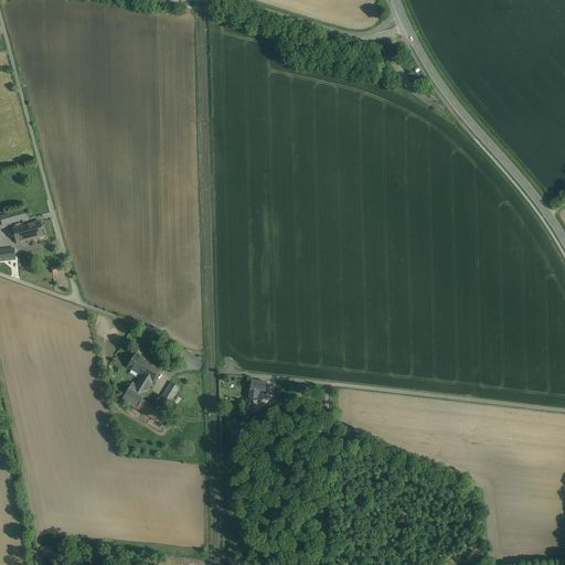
[(27,210),(0,216),(2,225),(27,219),(27,220),(29,220),(28,219),(29,219),(29,217),(27,210)]
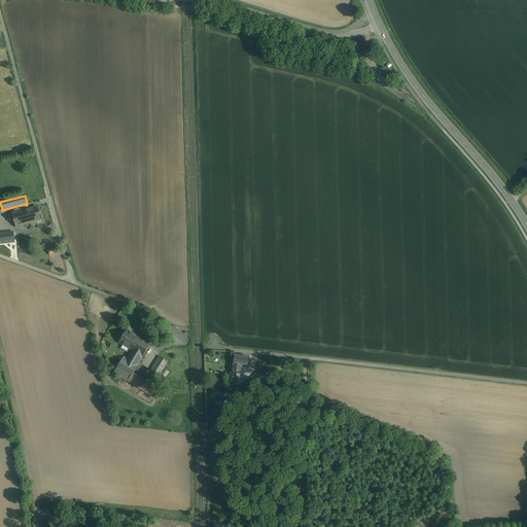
[(23,210),(12,213),(13,216),(14,221),(16,226),(29,223),(31,222),(32,224),(37,223),(36,221),(41,220),(37,207),(28,209),(23,210)]
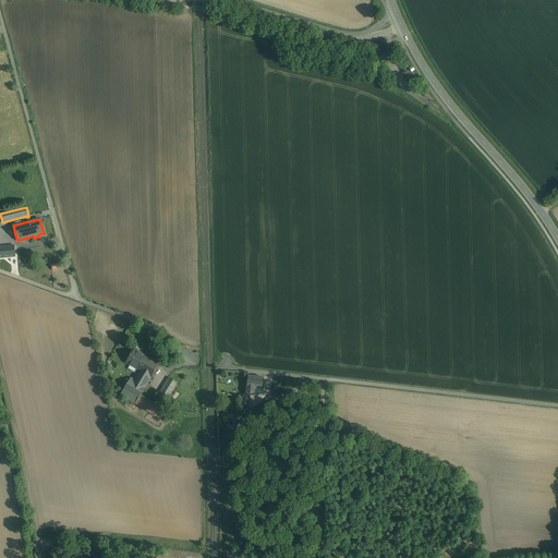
[(14,246),(0,246),(0,258),(15,257),(14,246)]
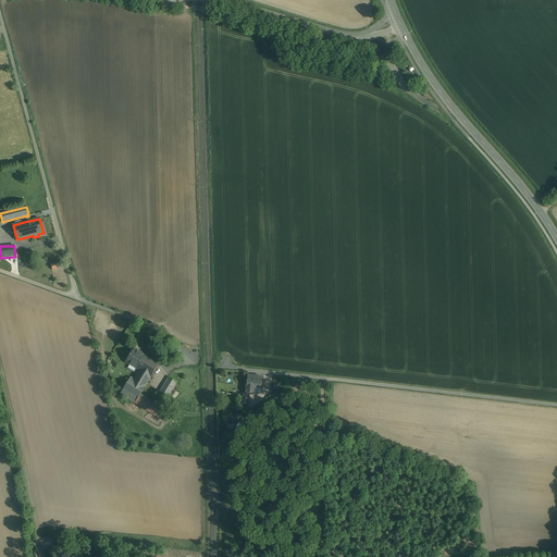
[(137,350),(134,348),(125,362),(136,369),(145,355),(140,353),(141,351),(138,349),(137,350)]
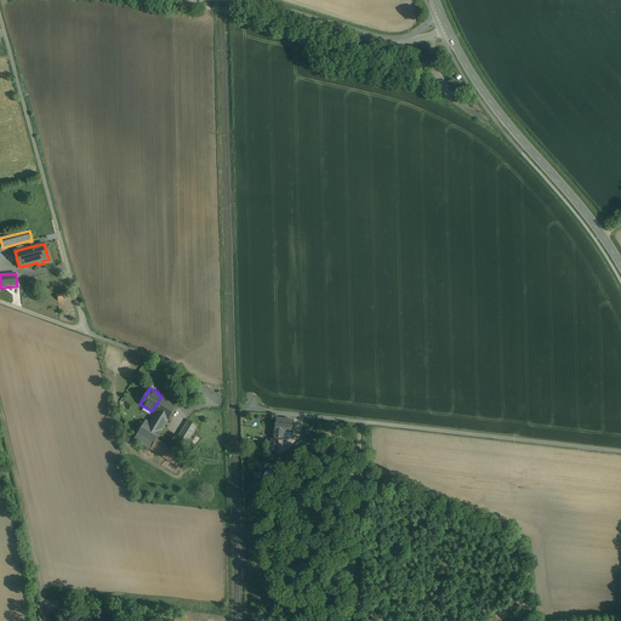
[(177,405),(161,396),(152,411),(155,412),(149,422),(146,421),(144,423),(135,439),(151,449),(157,440),(157,439),(177,405)]
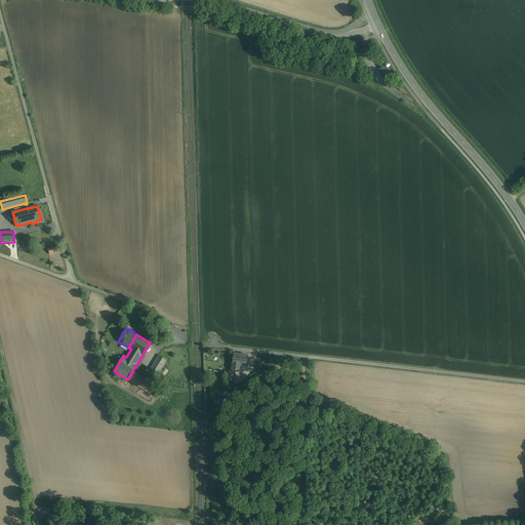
[(247,356),(234,354),(233,364),(240,365),(246,365),(247,356)]
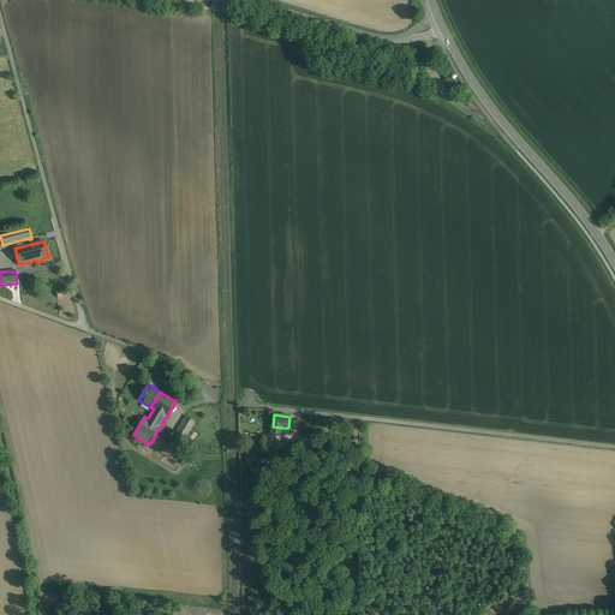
[(196,422),(186,416),(178,430),(187,435),(196,422)]
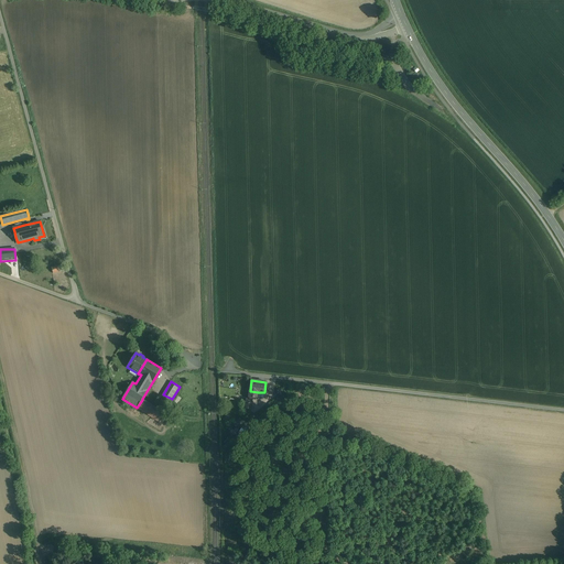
[(163,413),(142,400),(137,408),(159,422),(163,413)]
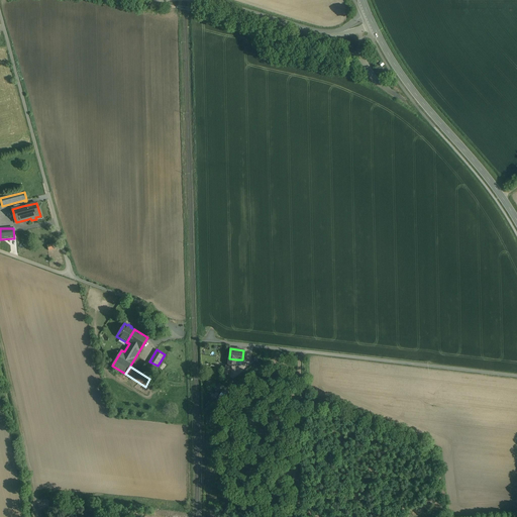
All buildings are outlined.
